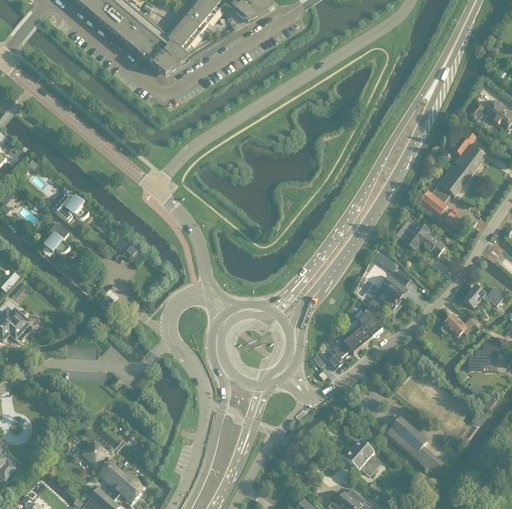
[(73,0),(165,78),(191,62),(182,55),(225,3),(251,24),(276,9),(266,0),(73,0)]
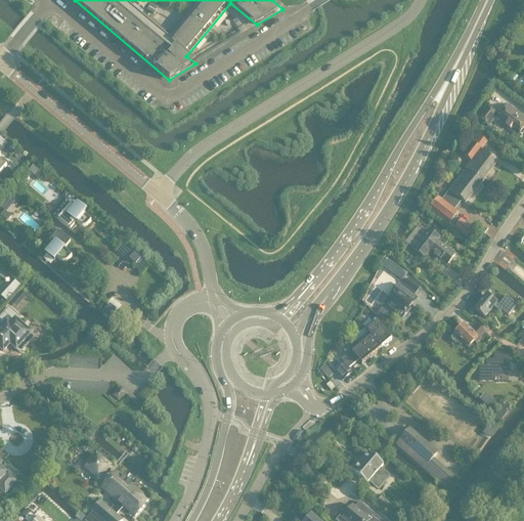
[(523,117),(508,103),(496,118),(517,134),(523,125),(523,117)]
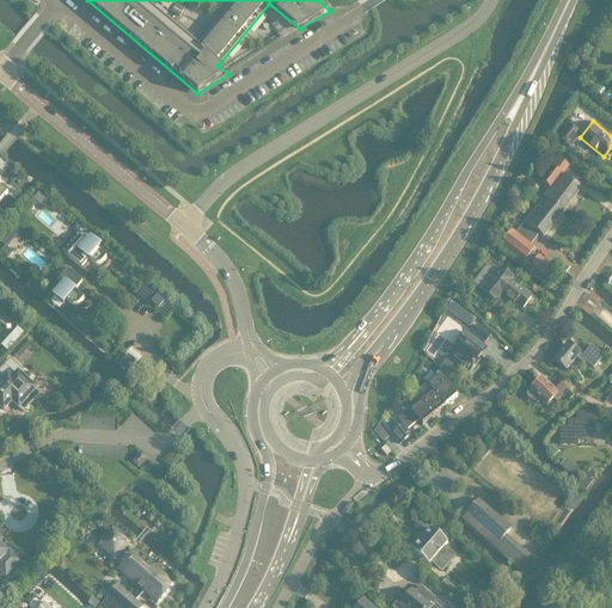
[(558,135),(570,145),(580,131),(569,123),(558,135)]
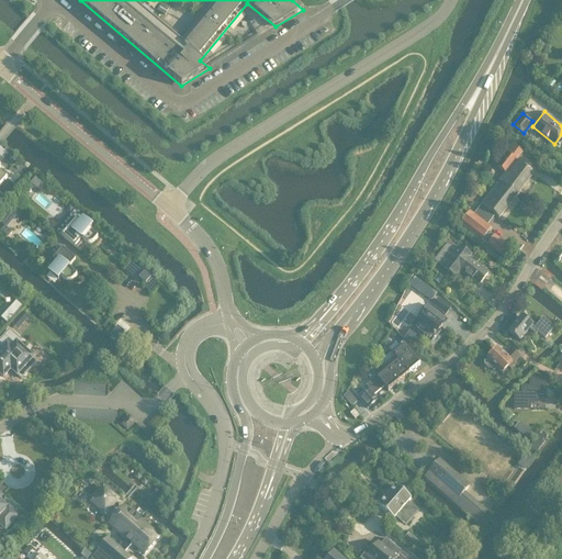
[(482,203),(495,213),(498,216),(534,171),(516,158),(523,149),(514,143),(497,165),(505,171),(498,178),(499,179),(482,203)]
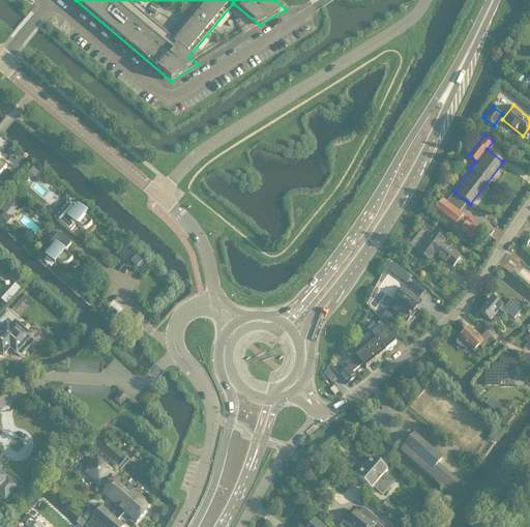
[(35,176),(40,171),(33,165),(29,170),(35,176)]
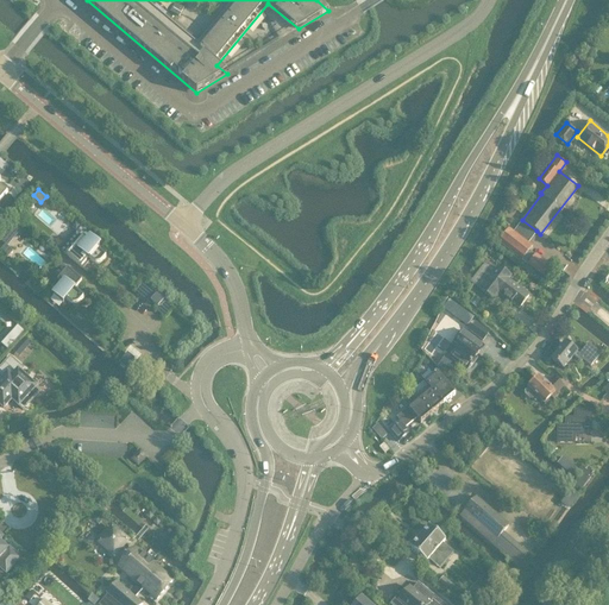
[(509,227),(500,240),(522,258),(532,245),(509,227)]
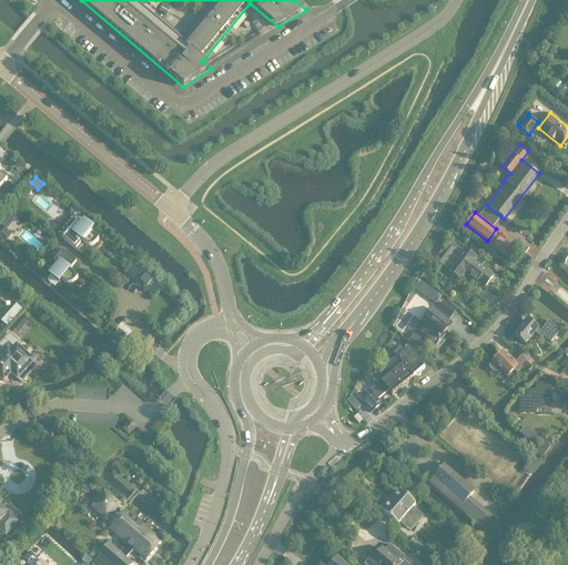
[(82,240),(85,243),(87,243),(88,244),(89,244),(90,244),(91,244),(92,244),(93,243),(94,243),(95,242),(97,241),(99,238),(90,231),(93,228),(83,220),(81,223),(77,219),(75,220),(74,219),(72,220),(70,221),(69,223),(69,225),(70,226),(62,235),(75,248),(82,240)]
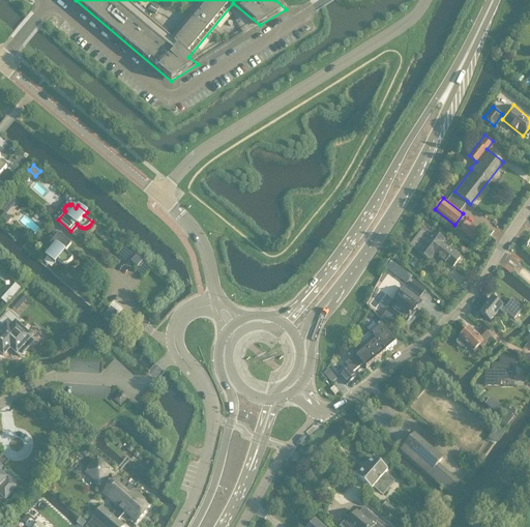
[(11,216),(4,210),(0,214),(0,216),(6,223),(11,216)]
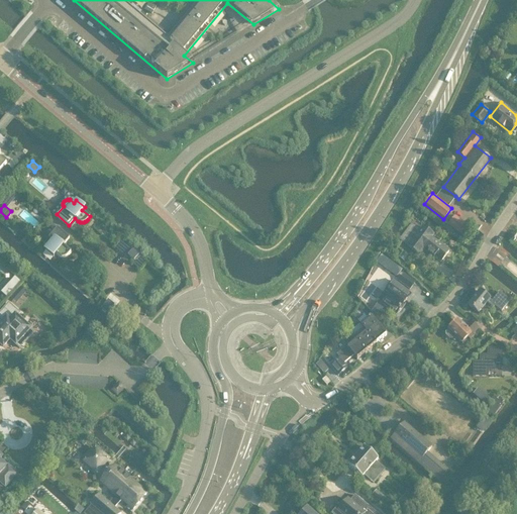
[(460,233),(468,224),(455,214),(448,223),(460,233)]
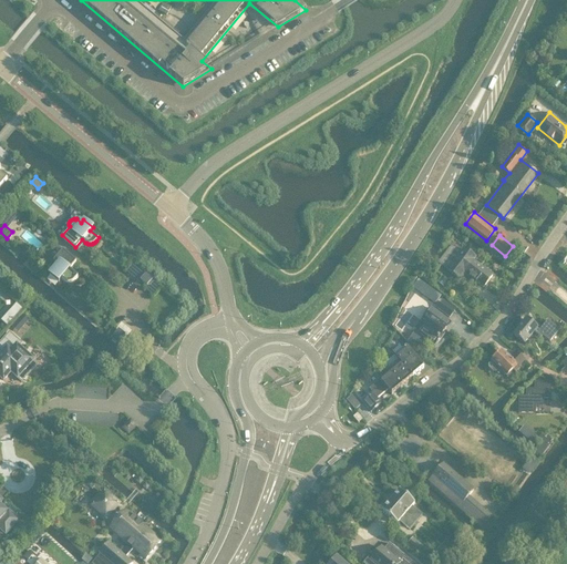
[(483,285),(493,273),(474,258),(476,255),(464,246),(462,249),(452,243),(439,260),(449,268),(447,268),(460,277),(464,272),(483,285)]
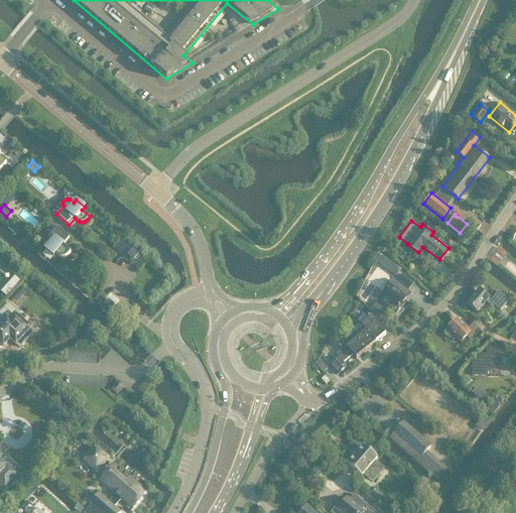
[(51,222),(38,236),(44,241),(43,242),(47,245),(45,248),(53,255),(55,252),(59,255),(60,256),(63,257),(66,256),(68,255),(69,253),(71,251),(62,244),(70,237),(57,226),(51,222)]
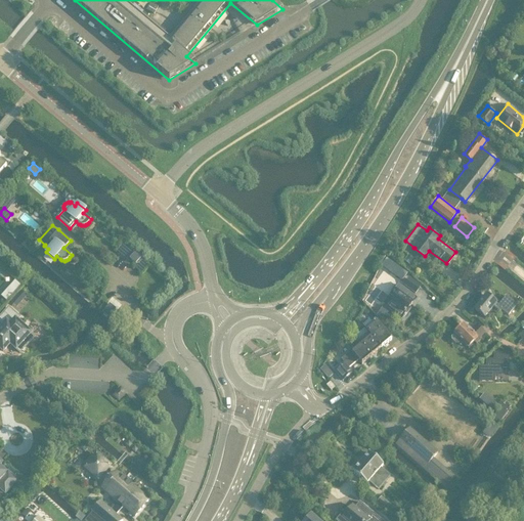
[(400,257),(408,246),(404,243),(396,254),(400,257)]
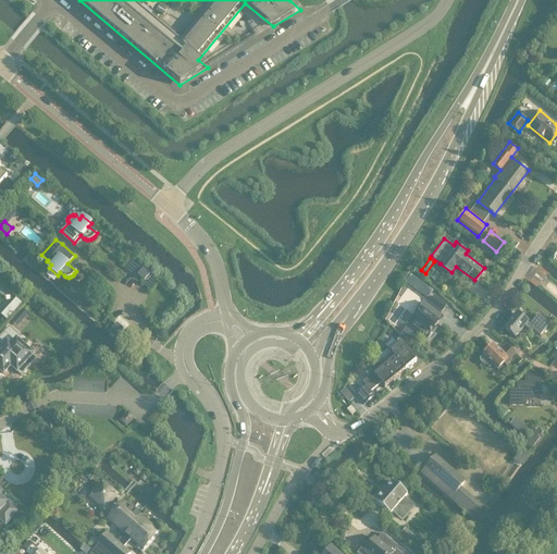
[(147,279),(153,272),(144,263),(138,270),(138,273),(145,279),(147,279)]
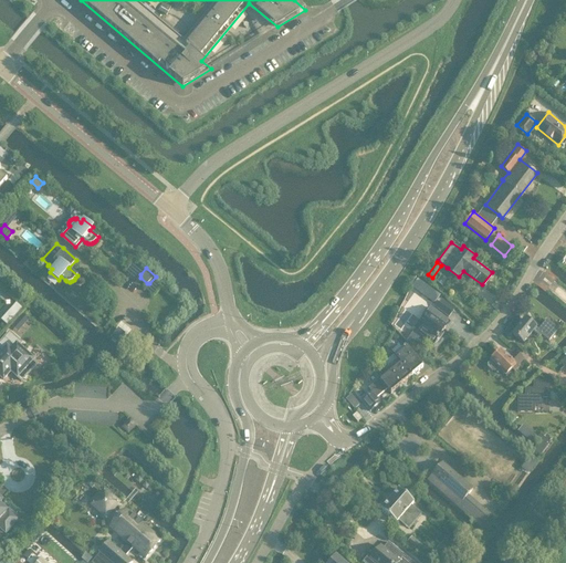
[(436,298),(439,293),(433,288),(429,293),(436,298)]
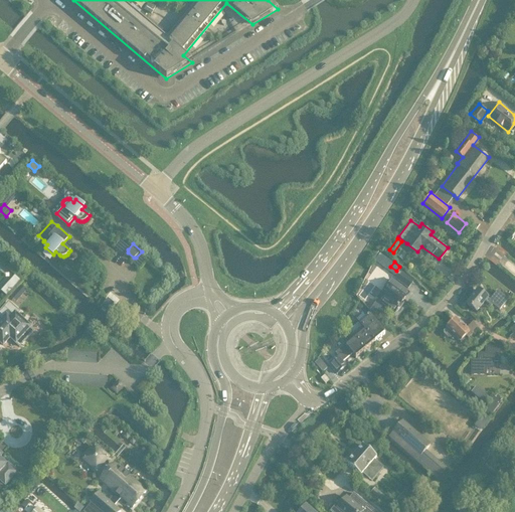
[(408,286),(412,280),(401,271),(396,278),(408,286)]
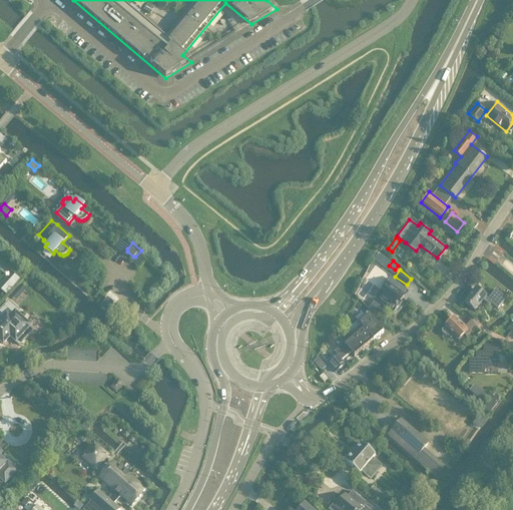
[(382,287),(375,297),(380,300),(393,310),(404,296),(408,290),(402,286),(393,279),(390,277),(382,287)]
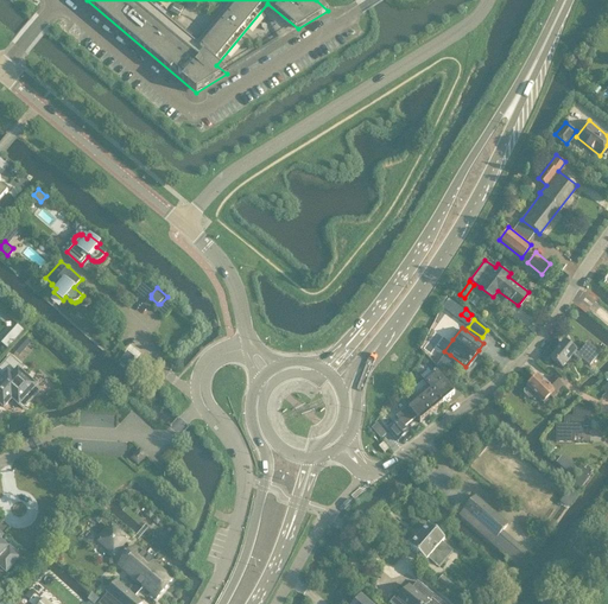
[(24,335),(19,341),(25,345),(30,339),(24,335)]
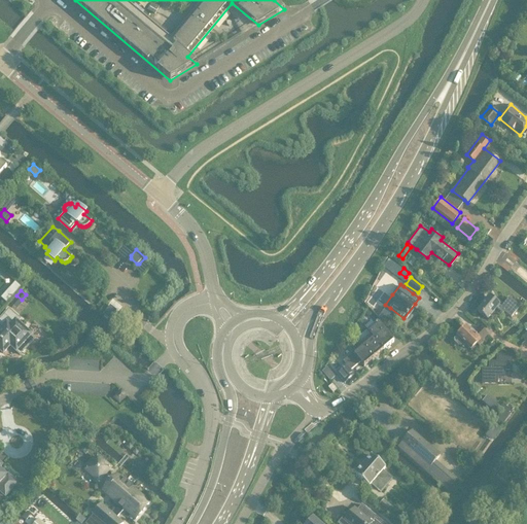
[(502,312),(504,310),(511,315),(520,305),(510,295),(501,305),(489,294),(478,309),(487,317),(496,306),(502,312)]
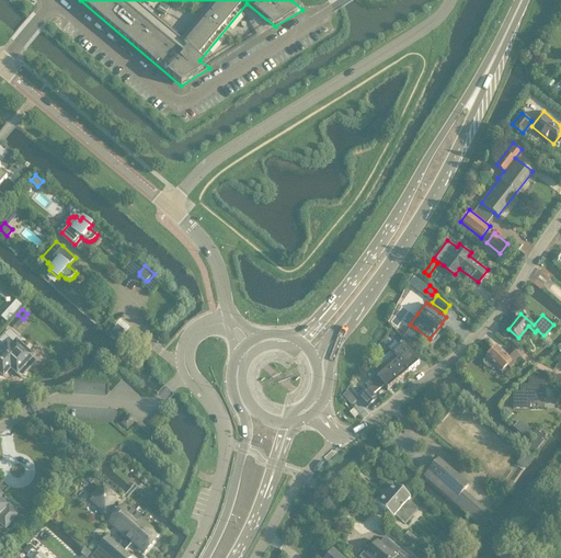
[(114,325),(110,331),(119,339),(124,333),(124,330),(117,325),(114,325)]
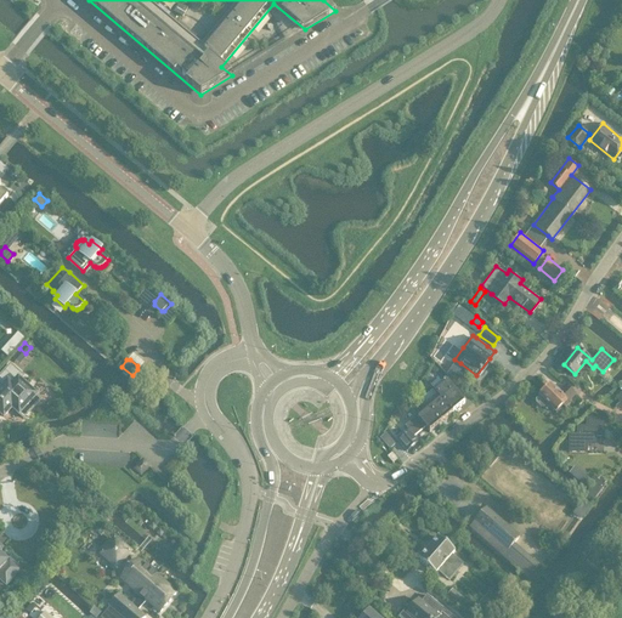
[(24,374),(10,361),(0,372),(0,380),(3,384),(0,385),(0,413),(4,417),(12,408),(20,414),(24,417),(41,397),(21,379),(24,374)]
